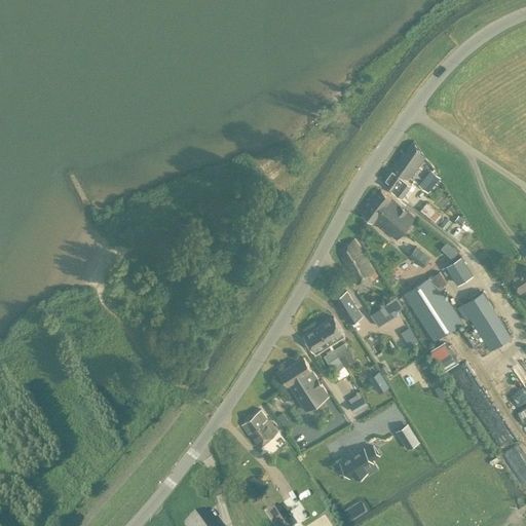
[(382,181),(395,190),(406,174),(410,177),(424,157),(425,156),(415,140),(414,140),(396,166),(395,167),(393,168),(393,170),(391,168),(382,181)]
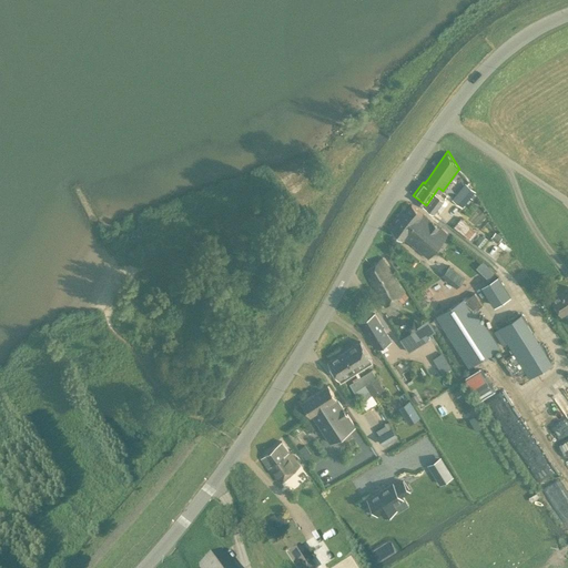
[(465,182),(452,199),(462,208),(463,206),(476,192),(476,191),(467,184),(465,182)]
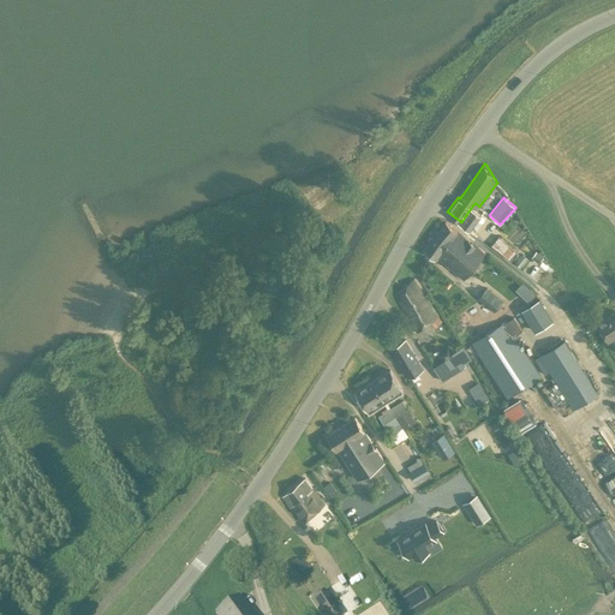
[(475,203),(461,222),(470,228),(484,209),(479,207),(475,203)]
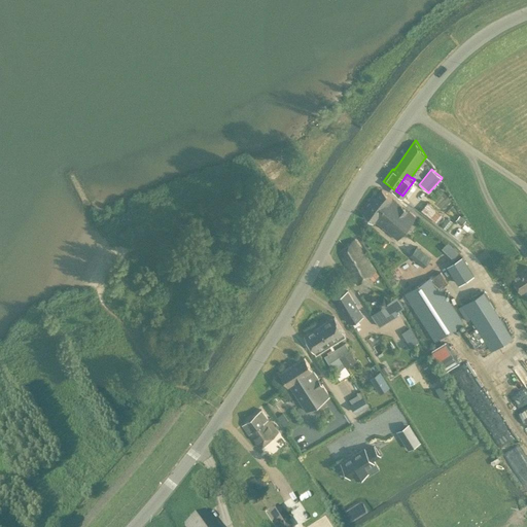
[(375,221),(375,220),(392,199),(381,189),(363,212),(375,221)]
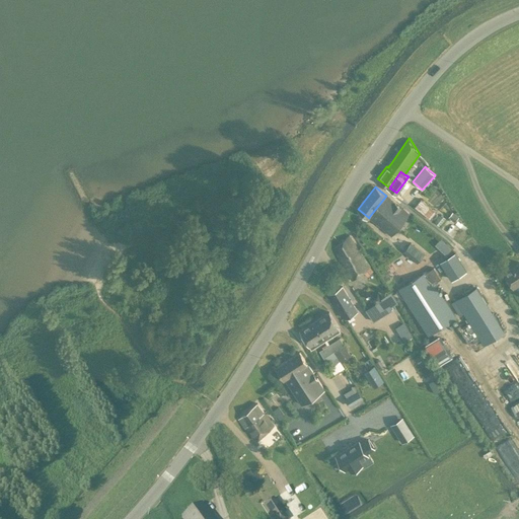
[(410,214),(386,196),(369,217),(395,238),(398,234),(395,232),(410,214)]
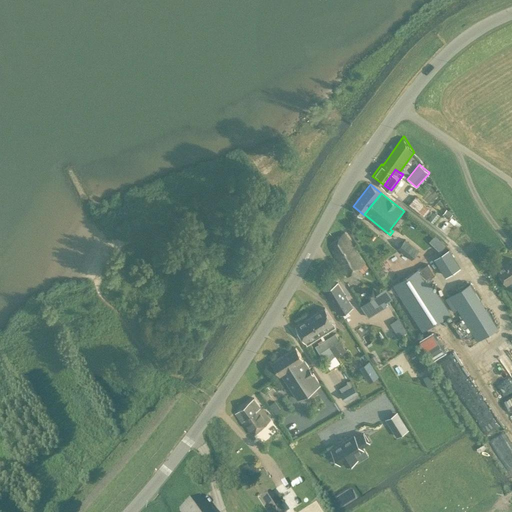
[(423,215),(429,208),(416,196),(409,204),(423,215)]
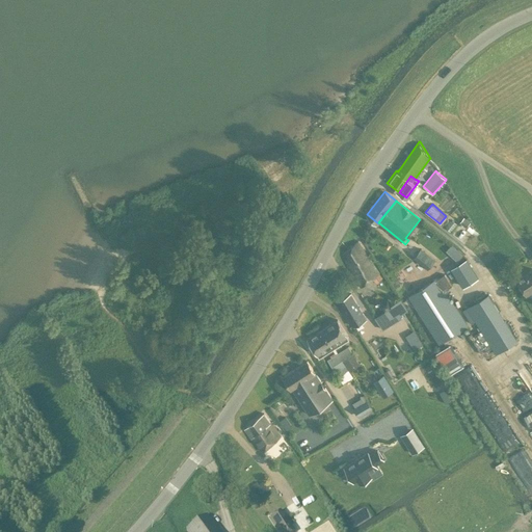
[(464,217),(460,222),(466,228),(471,222),(464,217)]
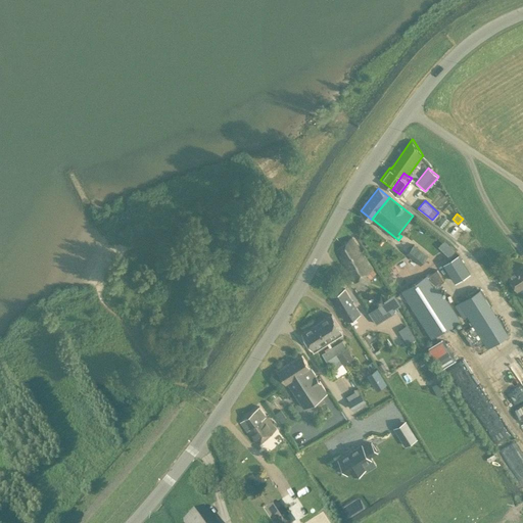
[(354,281),(373,268),(352,238),(336,251),(348,270),(348,272),(354,281)]
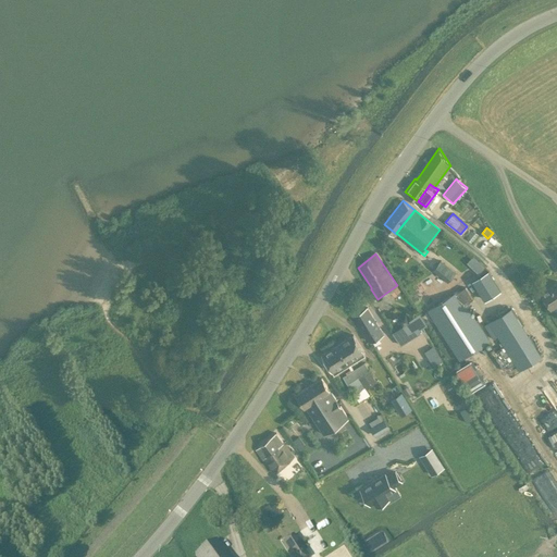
[(471,267),(477,260),(473,257),(467,262),(471,267)]
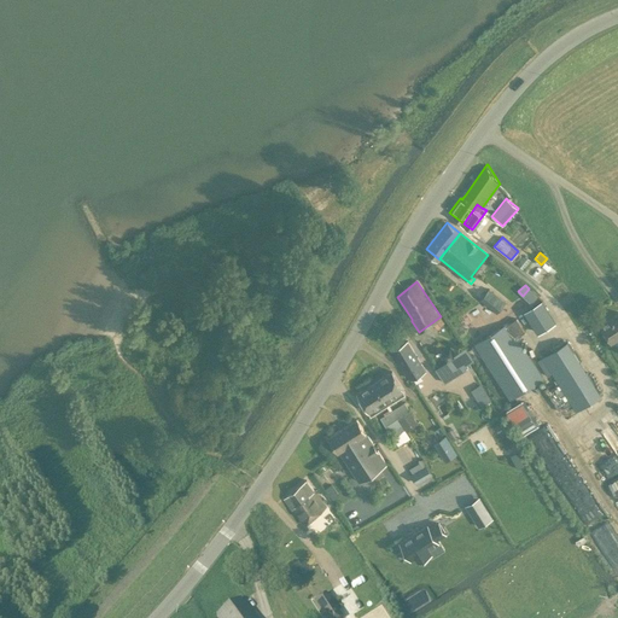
[(497,312),(505,302),(489,290),(482,299),(497,312)]
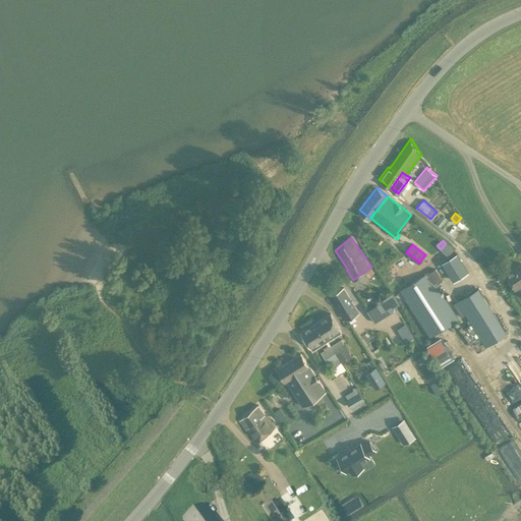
[(457,254),(443,264),(454,281),(468,272),(457,254)]
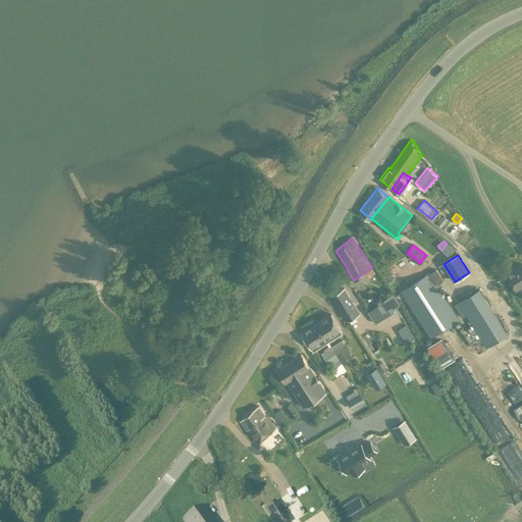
[(431,336),(459,319),(436,284),(444,280),(436,269),(429,273),(402,292),(431,336)]
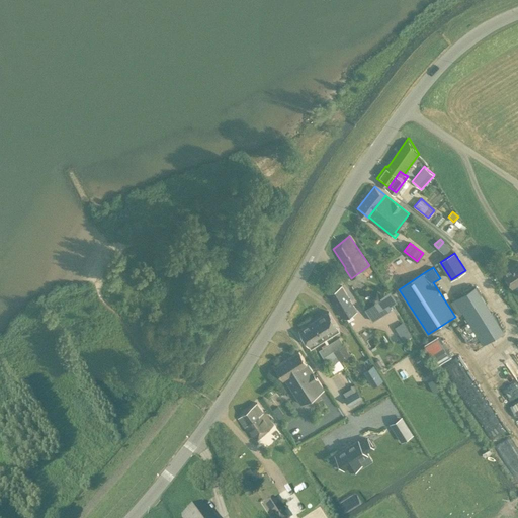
[(517,267),(513,271),(511,269),(505,272),(513,285),(517,281),(517,267)]
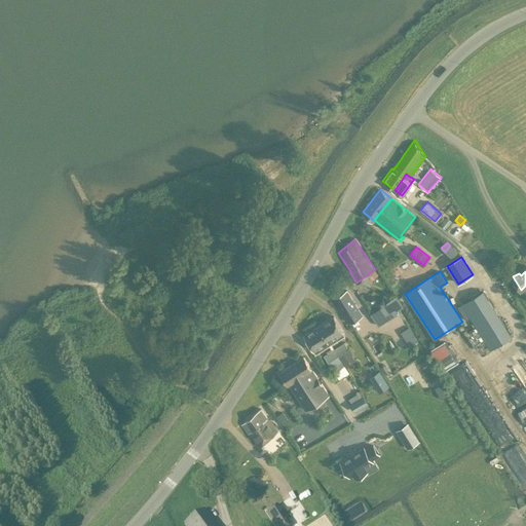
[(349,322),(362,314),(347,290),(335,298),(349,322)]
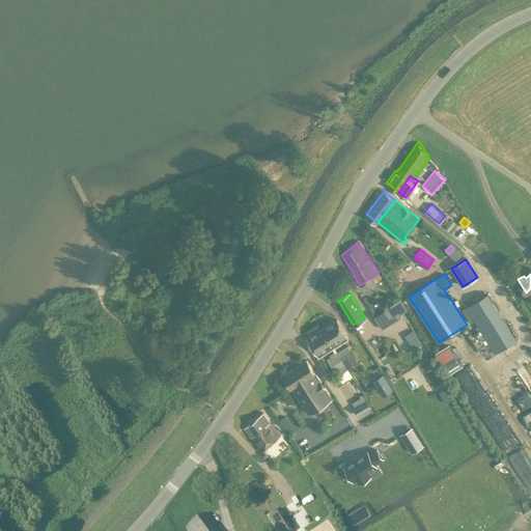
[(515,338),(487,292),(466,307),(494,352),(515,338)]
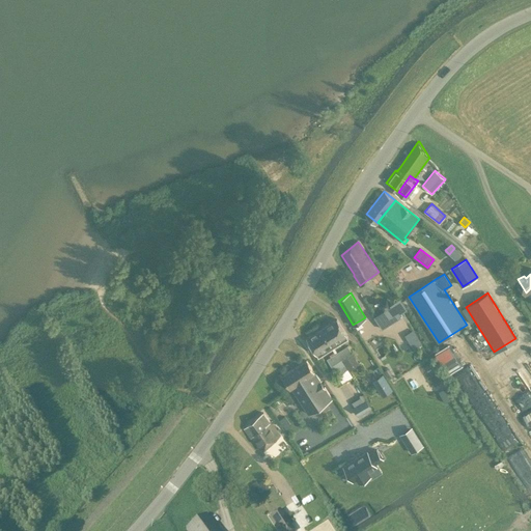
[(387,301),(382,304),(385,309),(390,317),(403,308),(397,300),(389,305),(387,301)]
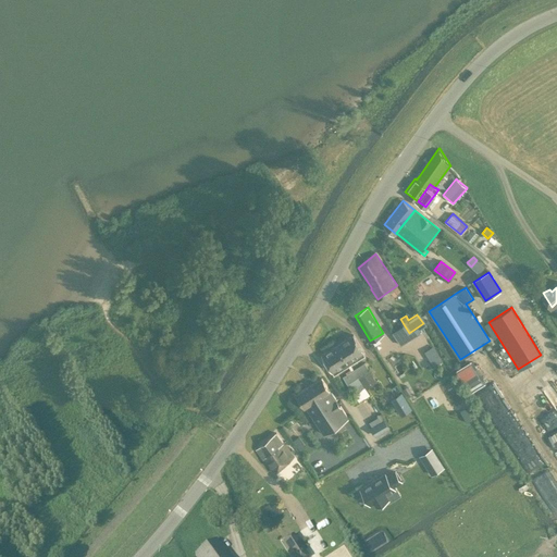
[(409,333),(404,324),(393,332),(397,339),(409,333)]
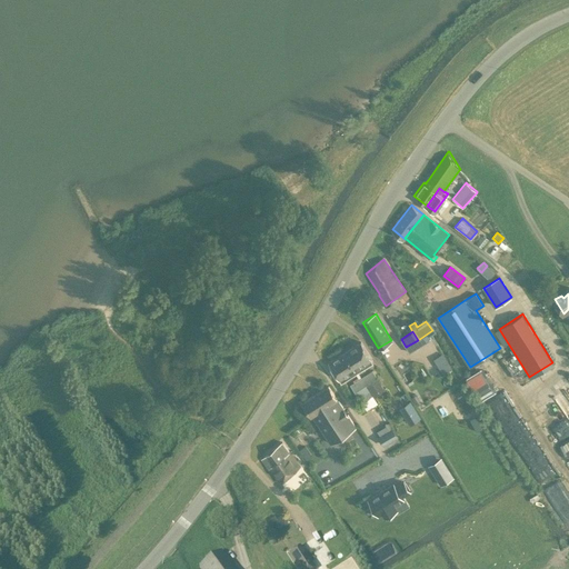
[(346,352),(357,371),(372,360),(361,342),(346,352)]
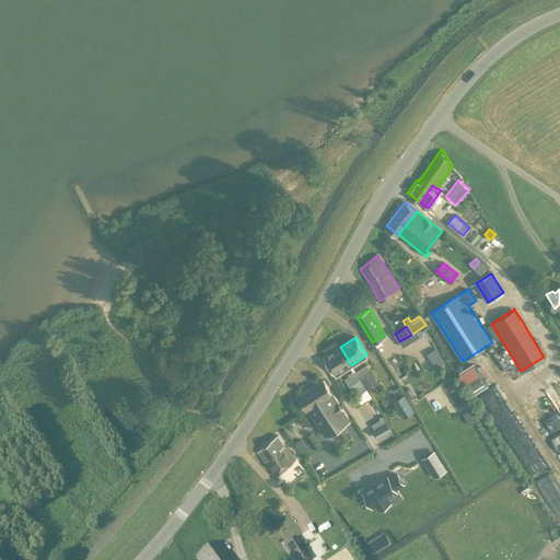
[(336,375),(351,365),(340,347),(325,357),(336,375)]
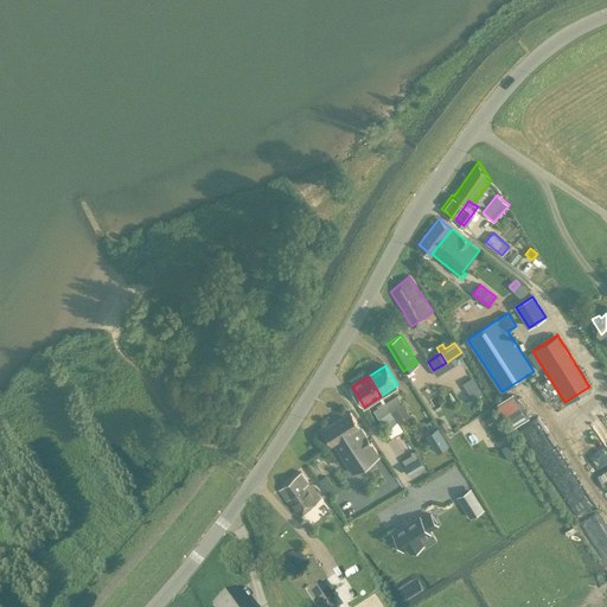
[(472,377),(462,383),(470,395),(479,389),(472,377)]
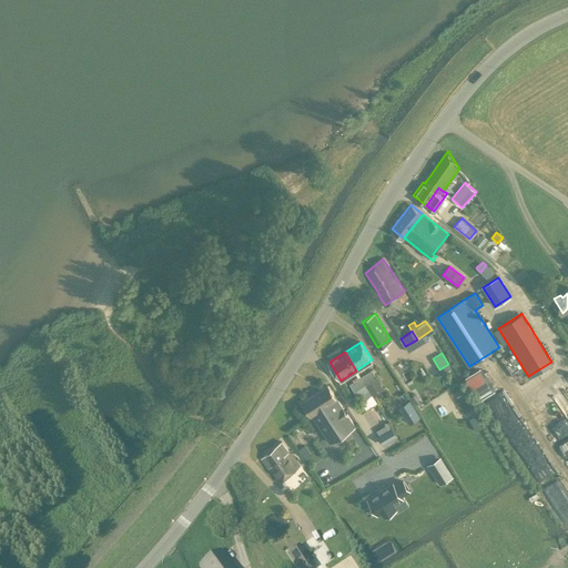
[(361,377),(366,384),(376,377),(372,369),(361,377)]
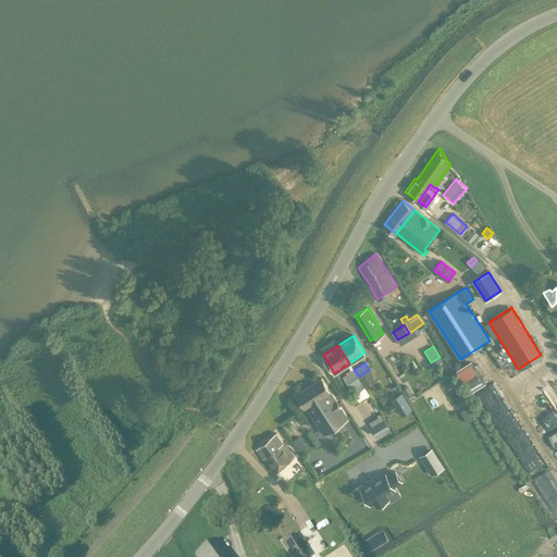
[(350,382),(359,376),(354,370),(344,376),(348,384),(350,382)]
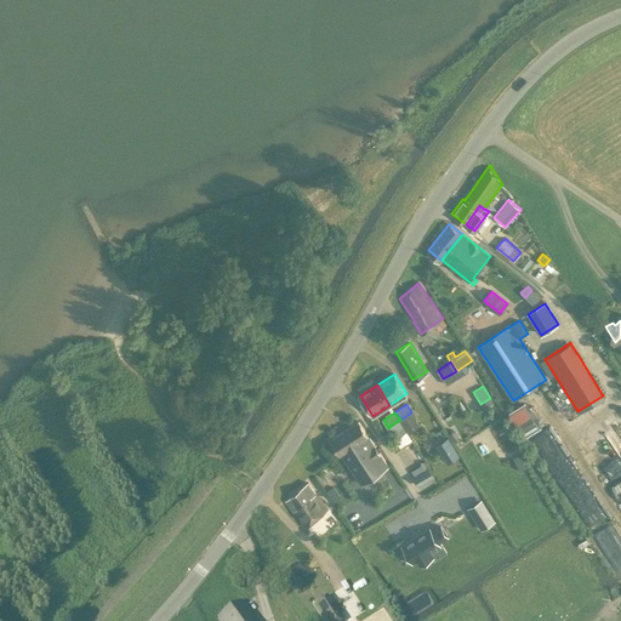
[(391,426),(393,431),(396,434),(398,438),(408,432),(406,431),(405,428),(400,420),(391,426)]
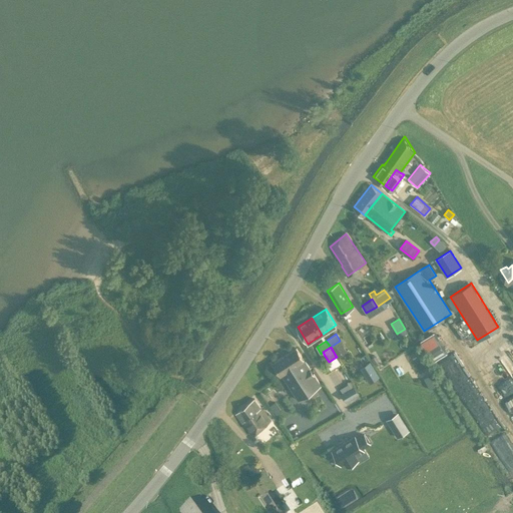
[(297,349),(274,363),(282,375),(298,398),(320,383),(297,349)]
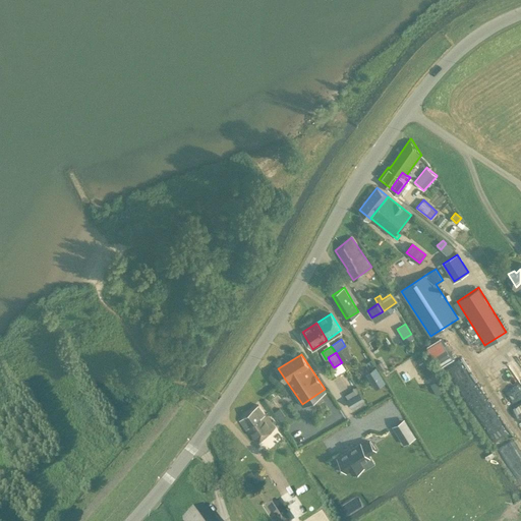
[(374,367),(366,372),(375,388),(384,382),(374,367)]
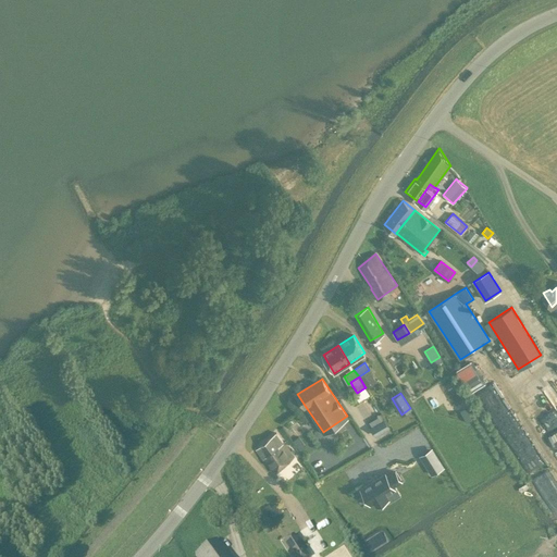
[(381,413),(376,416),(378,417),(381,422),(385,430),(390,428),(385,419),(381,413)]
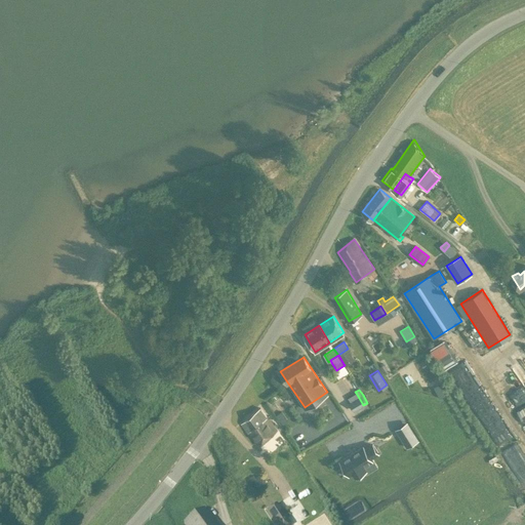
[(259,408),(242,423),(259,445),(278,430),(259,408)]
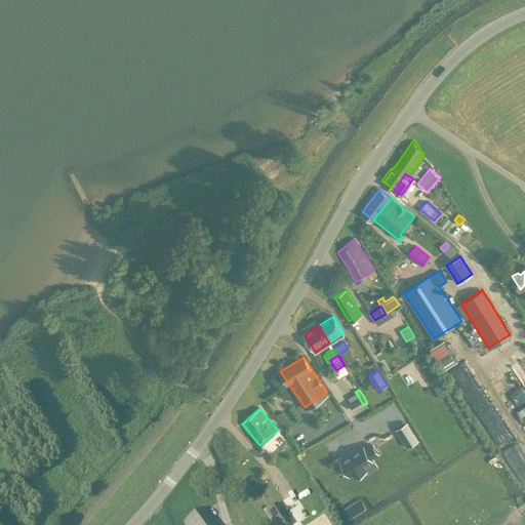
[(413,433),(402,440),(407,447),(418,440),(413,433)]
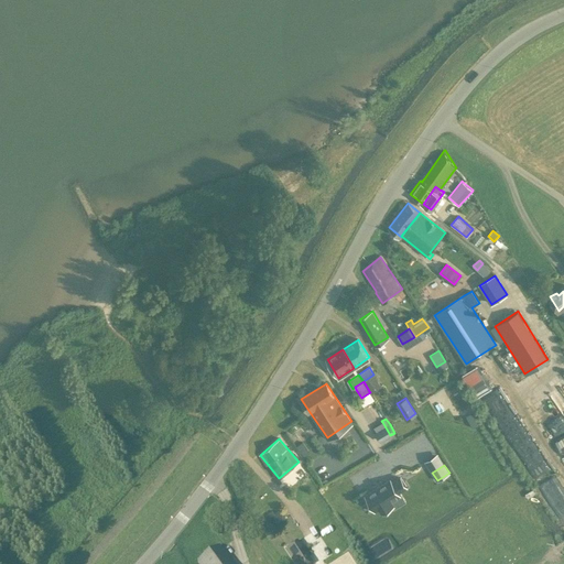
[(375,490),(366,496),(376,510),(379,508),(382,512),(392,507),(393,506),(390,501),(400,495),(398,492),(400,491),(407,487),(400,478),(392,483),(390,480),(381,486),(381,485),(375,490)]
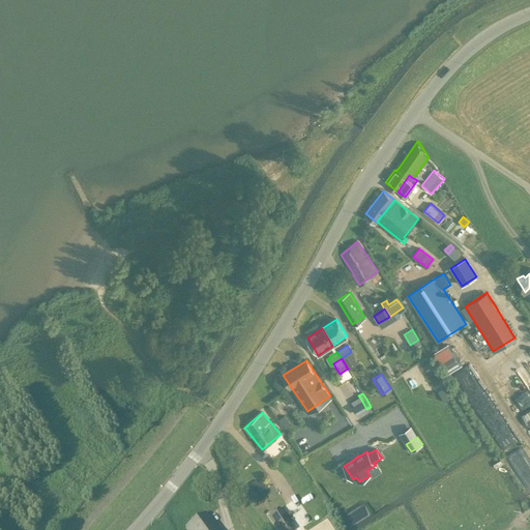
[(246,487),(255,498),(264,492),(256,480),(246,487)]
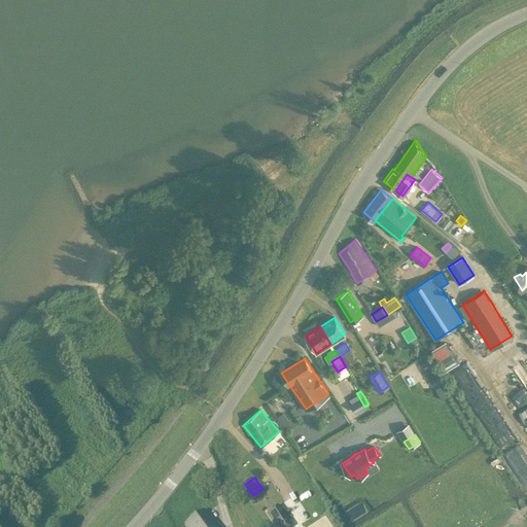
[(279,506),(268,514),(276,526),(290,526),(291,526),(279,506)]
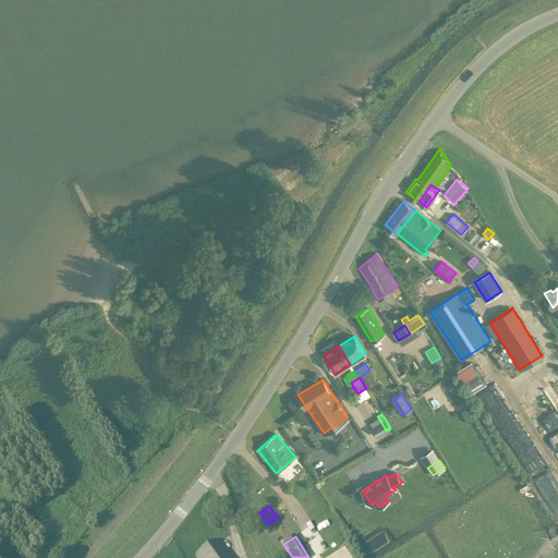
[(197,557),(229,557),(217,540),(195,555),(197,557)]
